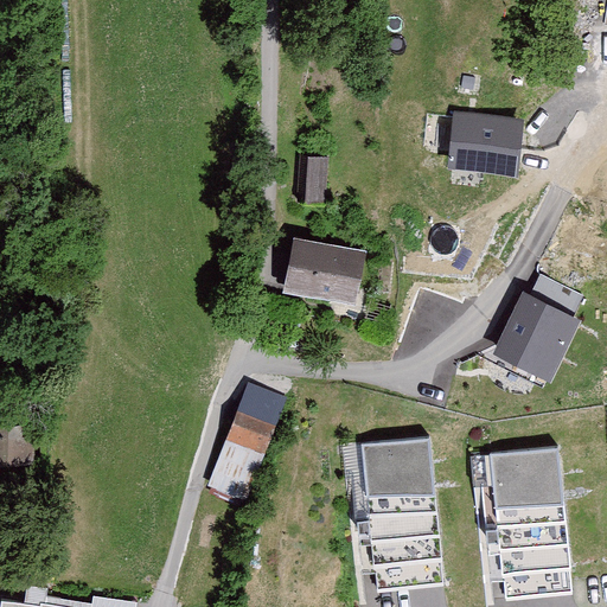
[(453,163),(515,168),(519,122),(458,116),(453,163)]
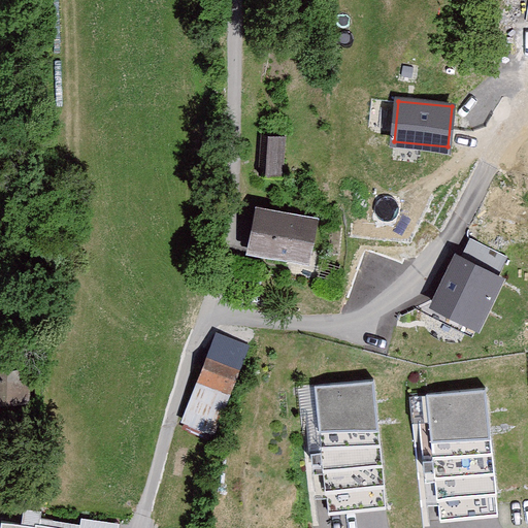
[(268,177),(284,178),(287,138),(270,137),(268,177)]
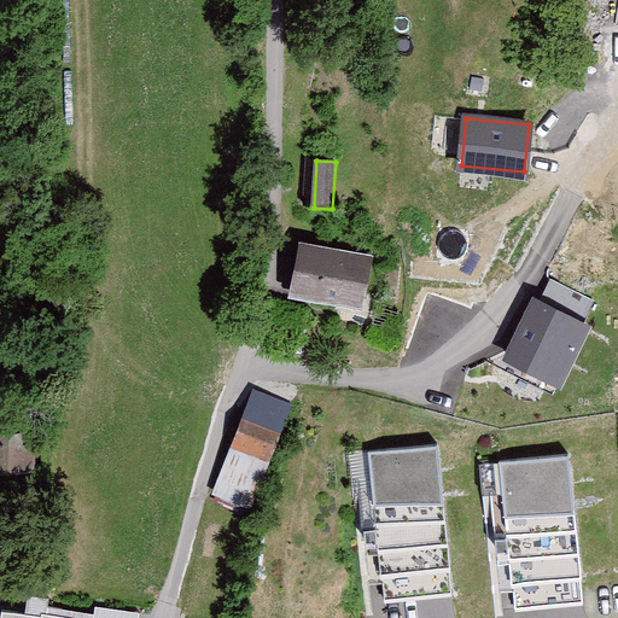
[(369,257),(308,245),(309,243),(299,242),(289,295),(337,305),(339,297),(361,302),(369,257)]
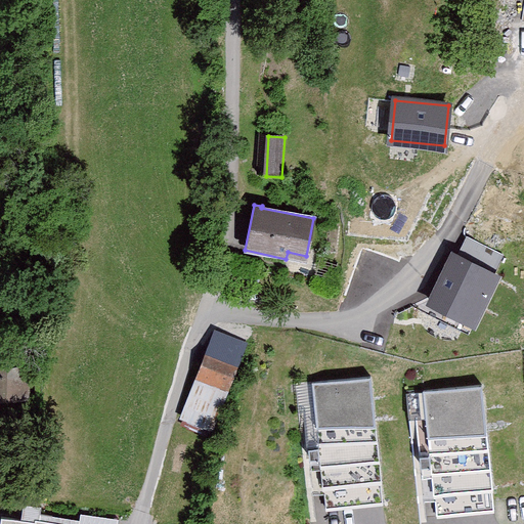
[(504,255),(468,237),(459,256),(494,273),(504,255)]
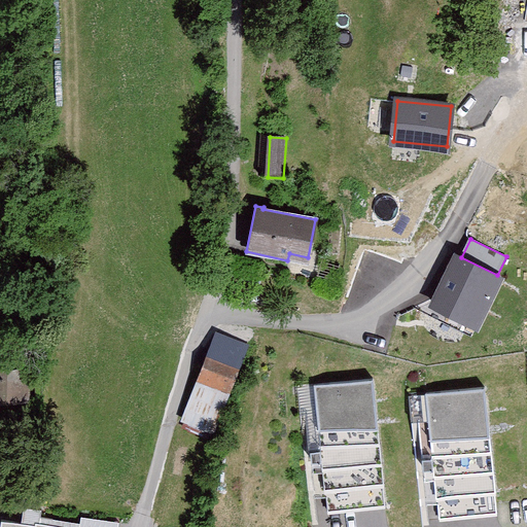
[(461,257),(458,256),(433,307),(476,327),(500,277),(497,275),(461,257)]
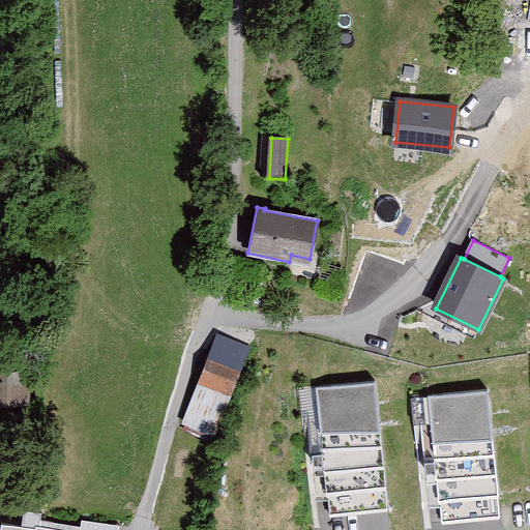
[(218,340),(187,421),(213,432),(245,350),(218,340)]
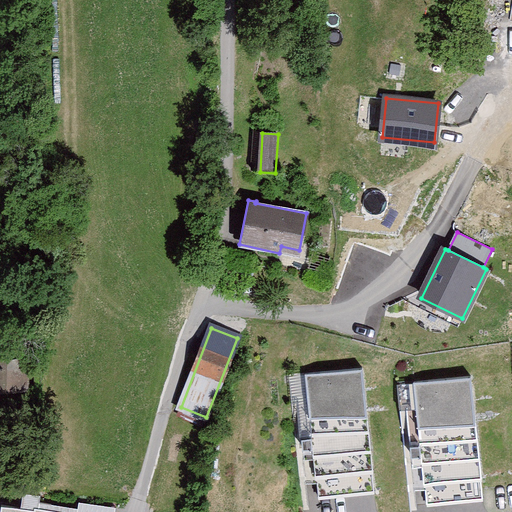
[(22,382),(22,358),(0,357),(0,389),(22,390),(22,388),(27,388),(27,382),(22,382)]
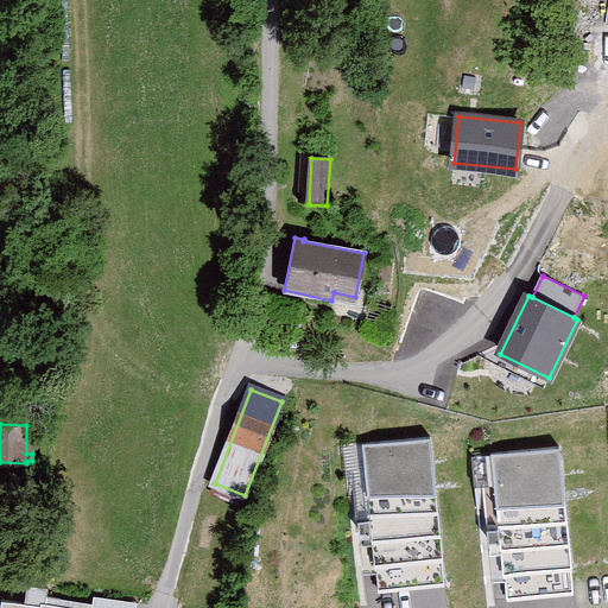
[(368,496),(436,489),(430,436),(362,443),(362,444),(368,496)]
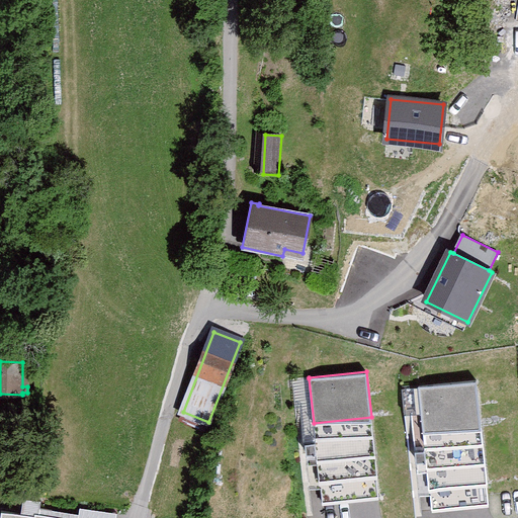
[(314,423),(309,378),(292,379),(295,407),(301,406),(305,441),(315,440),(314,423)]
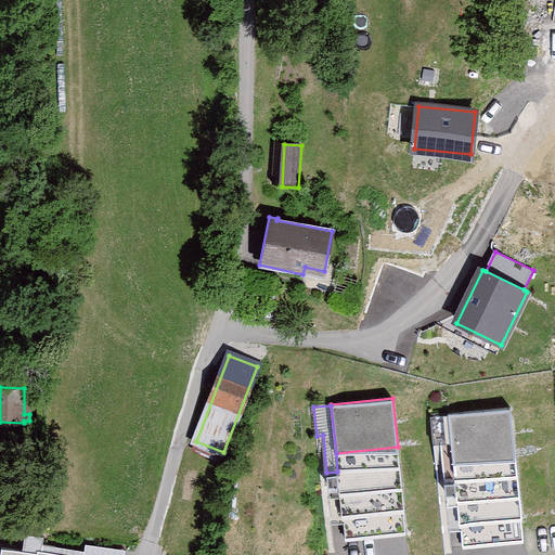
[(453,462),(515,455),(511,407),(431,416),(434,443),(451,441),(453,462)]
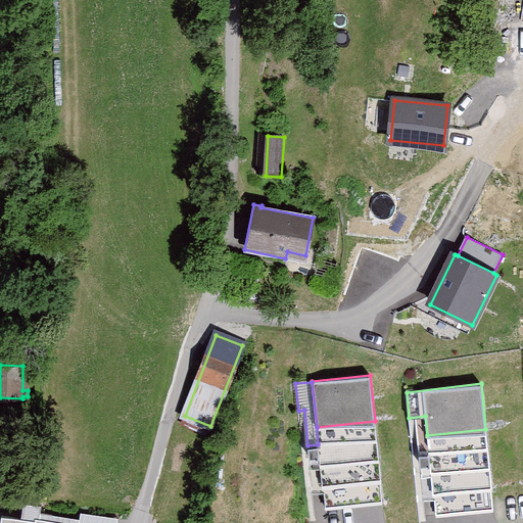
[(376,436),(375,421),(317,427),(318,442),(376,436)]
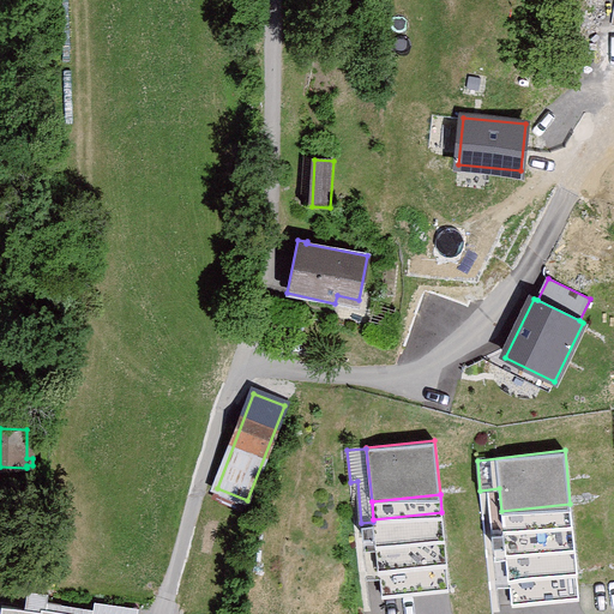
[(572,522),(570,504),(501,511),(504,529),(572,522)]
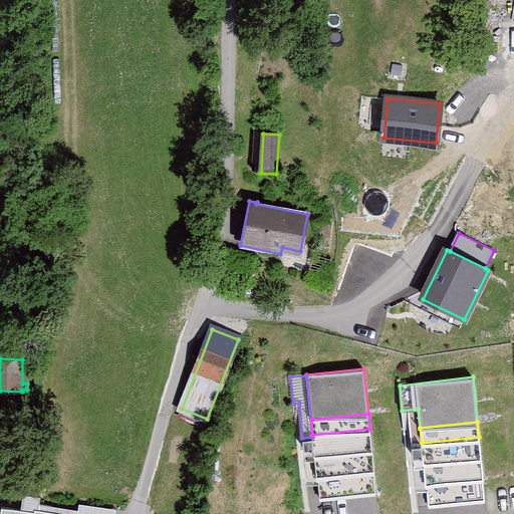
[(371,450),(369,429),(312,435),(312,437),(302,438),(303,448),(313,447),(314,456),(371,450)]
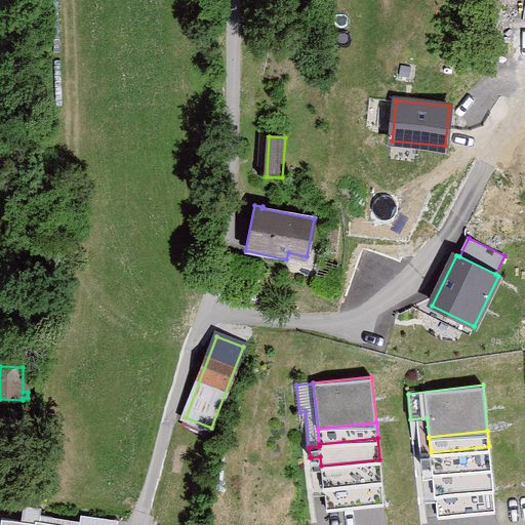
[(491,468),(489,446),(431,452),(431,454),(420,455),(421,466),(432,465),(433,474),(491,468)]
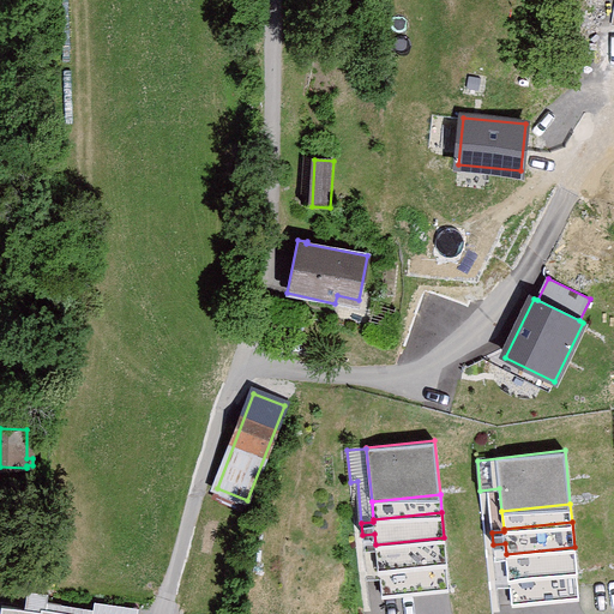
[(446,563),(444,537),(375,545),(381,594),(449,587),(446,563)]
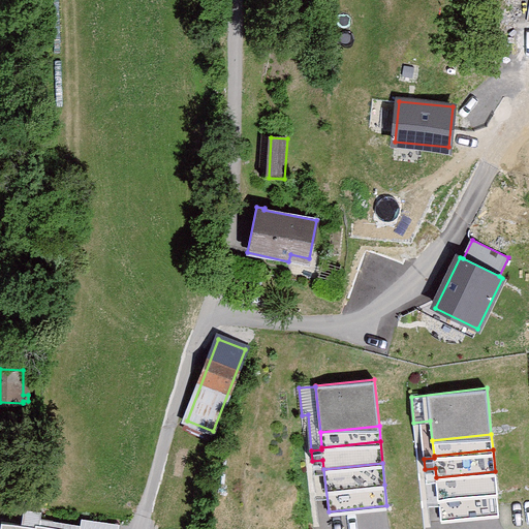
[(497,492),(495,471),(436,477),(441,520),(499,514),(497,492)]
